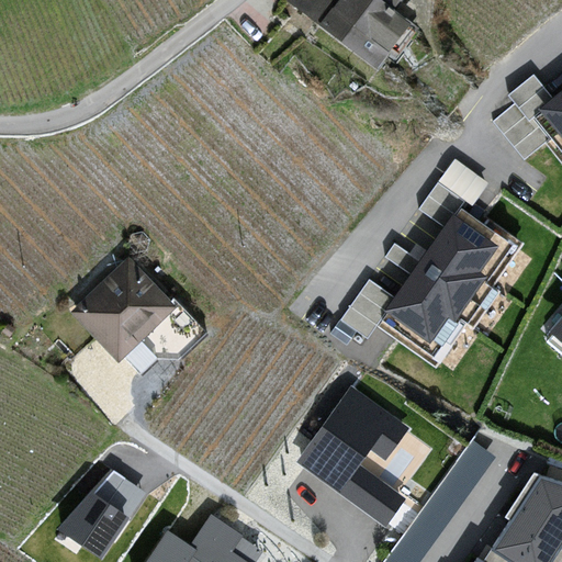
[(274,0),(378,75),(414,24),(396,11),(404,0),(274,0)]
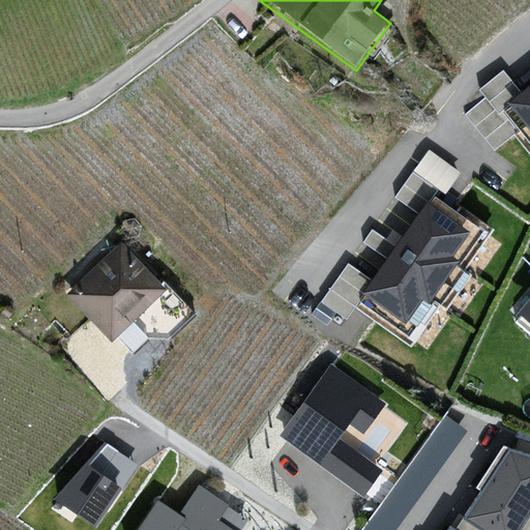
[(483,98),(465,113),(493,153),(513,137),(529,155),(529,88),(524,93),(502,70),(477,90),(483,98)]
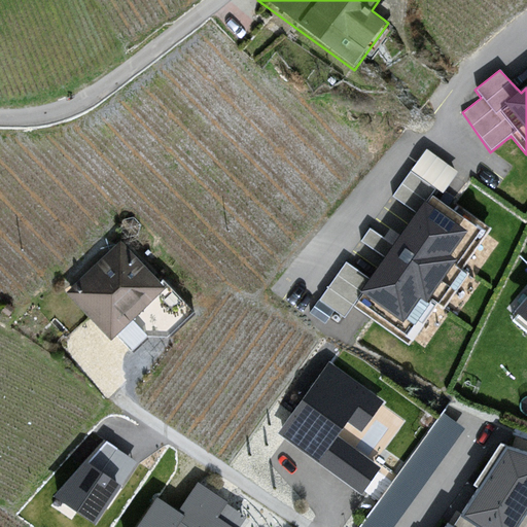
[(346,261),(319,301),(345,319),(356,307),(411,347),(491,227),(438,199),(460,173),(426,149),(393,197),(417,213),(371,280),(346,261)]
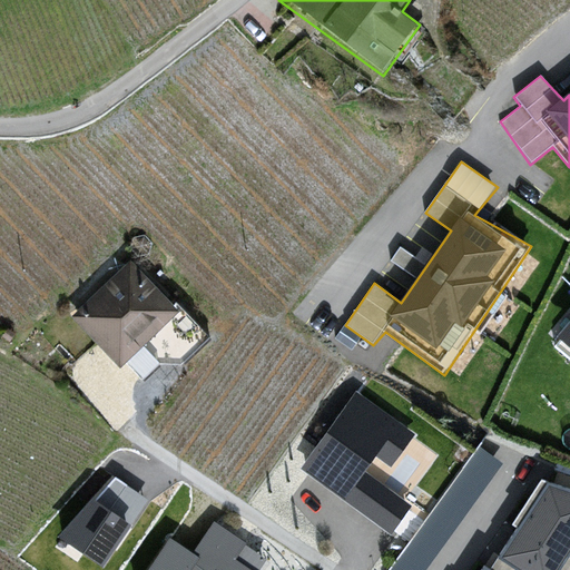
[(401,245),(394,257),(416,269),(423,256),(401,245)]
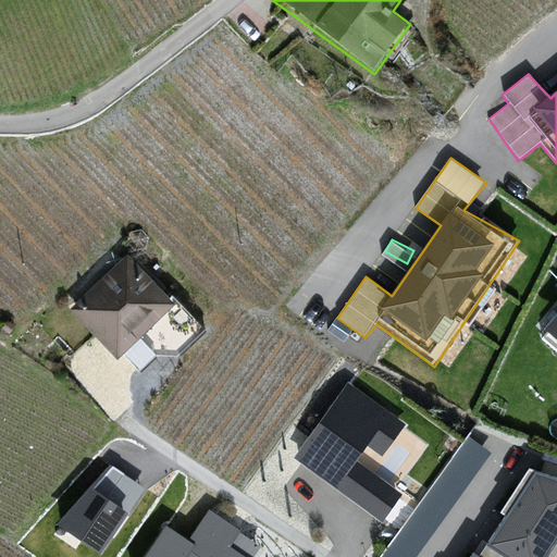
[(127,257),(71,310),(116,358),(172,304),(127,257)]
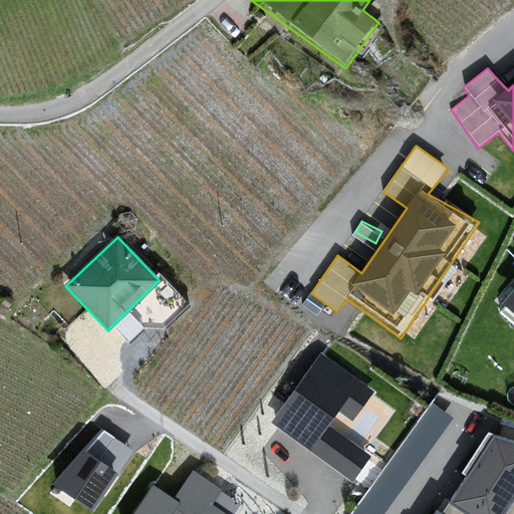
[(513,291),(500,310),(513,323),(513,291)]
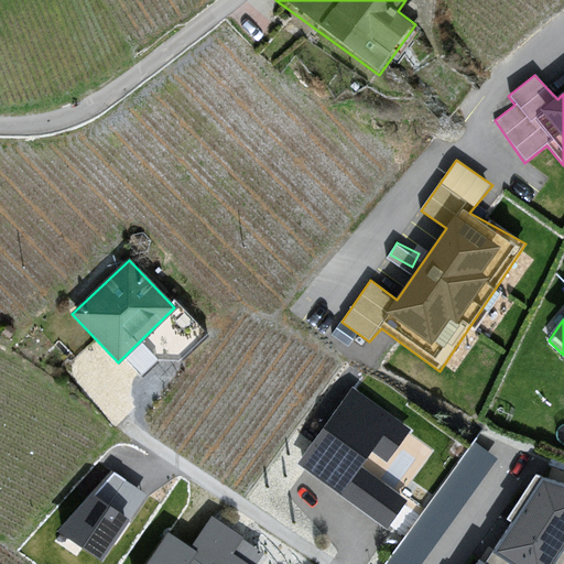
[(354,389),(299,465),(358,507),(388,528),(410,502),(381,478),(412,433),(354,389)]
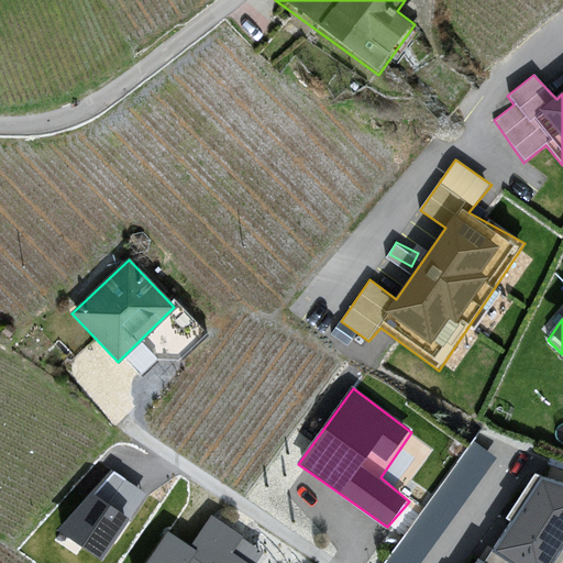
[(146,495),(112,471),(58,530),(102,560),(146,495)]
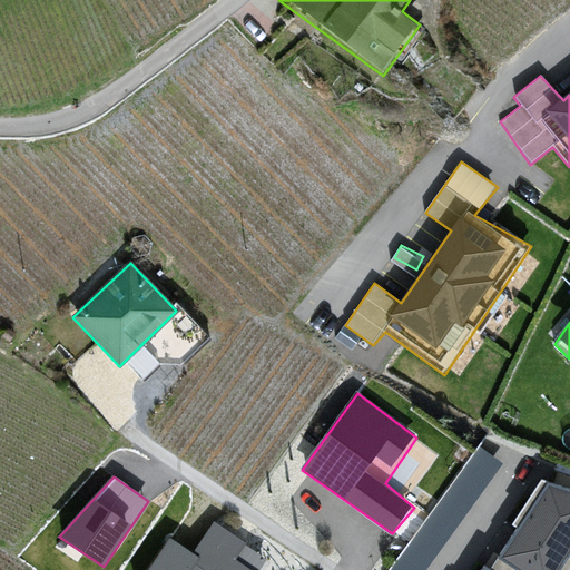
[(489,569),(484,566),(481,569),(569,569),(569,489),(543,480),(512,527),(517,530),(489,569)]
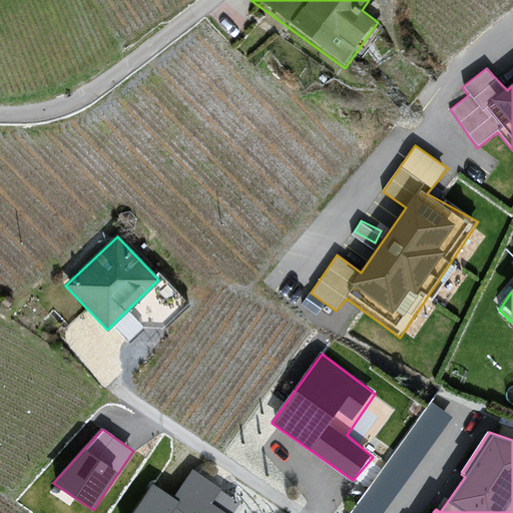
[(235,512),(242,505),(193,469),(173,498),(153,485),(136,512),(235,512)]
